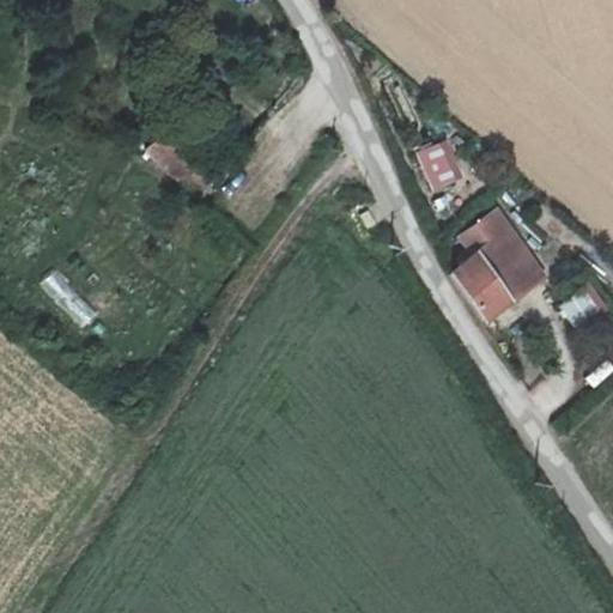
[(416,150),(430,190),(463,180),(449,138),(416,150)]
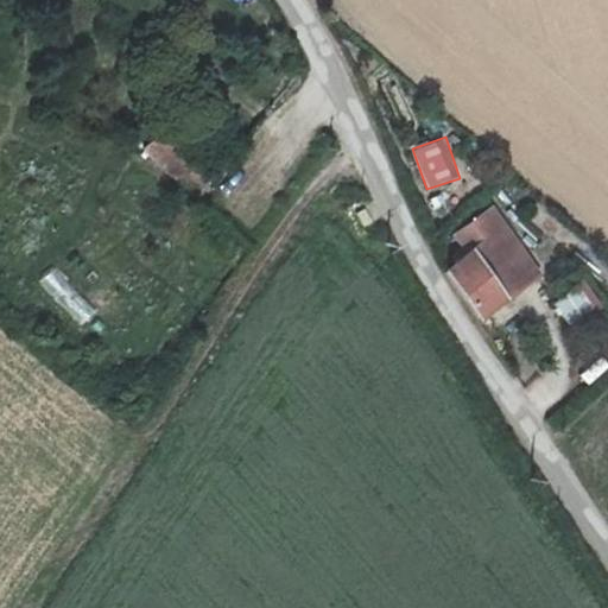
[(510,293),(537,274),(489,209),(454,235),(466,253),(475,246),(510,293)]
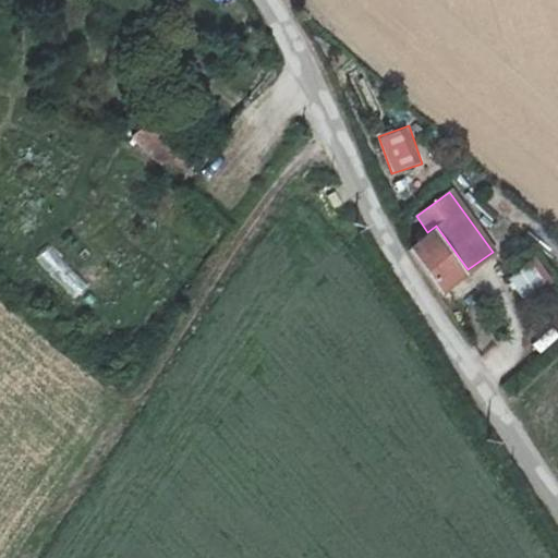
[(438,291),(468,269),(436,226),(427,232),(407,247),(438,291)]
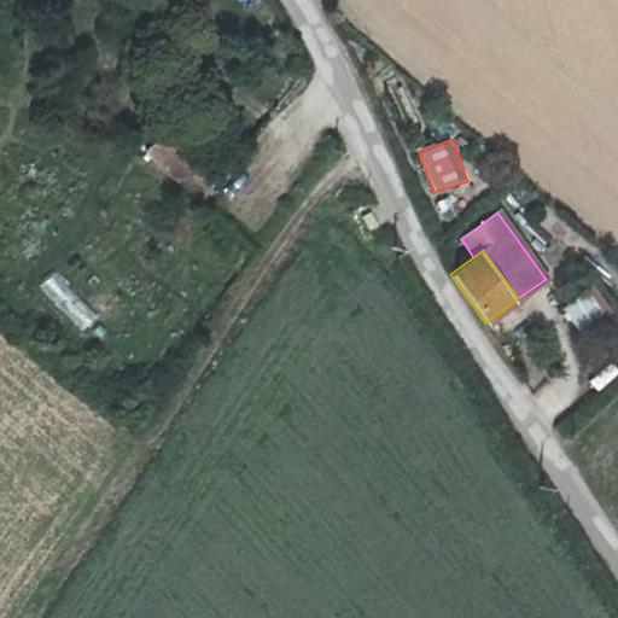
[(54,274),(40,289),(82,331),(97,316),(54,274)]
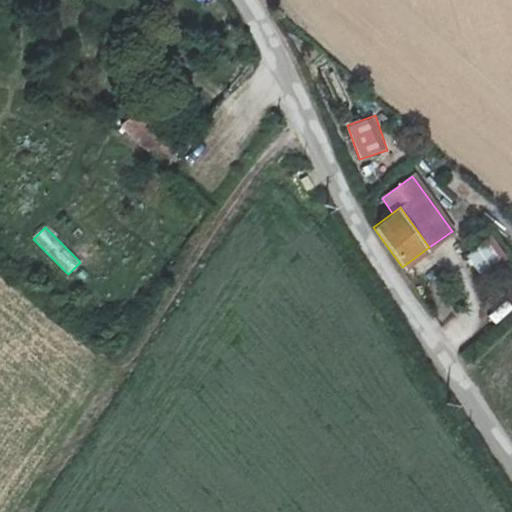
[(466,259),(478,273),(502,254),(490,240),(466,259)]
